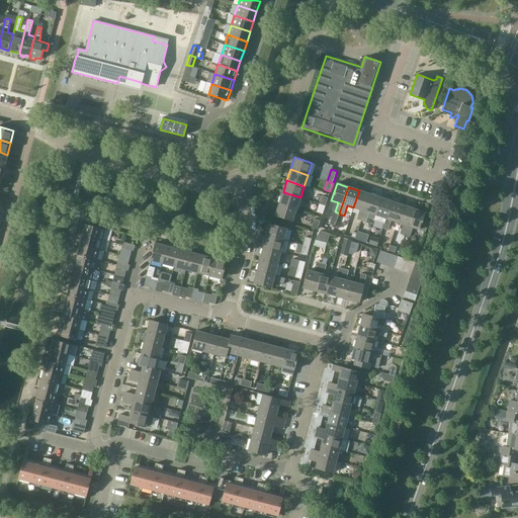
[(356,220),(361,221),(370,194),(359,190),(353,207),(359,209),(356,220)]
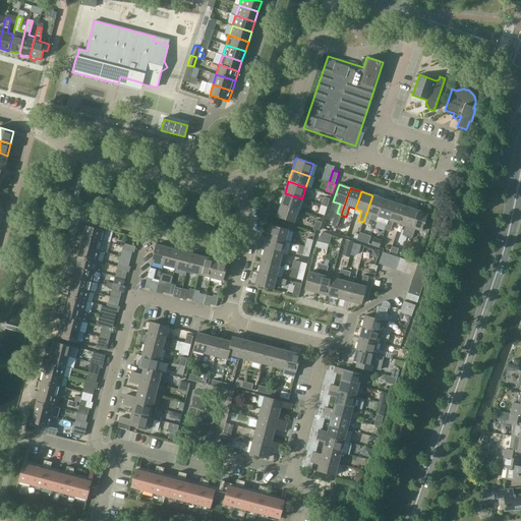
[(285,193),(281,205),(298,211),(302,198),(285,193)]
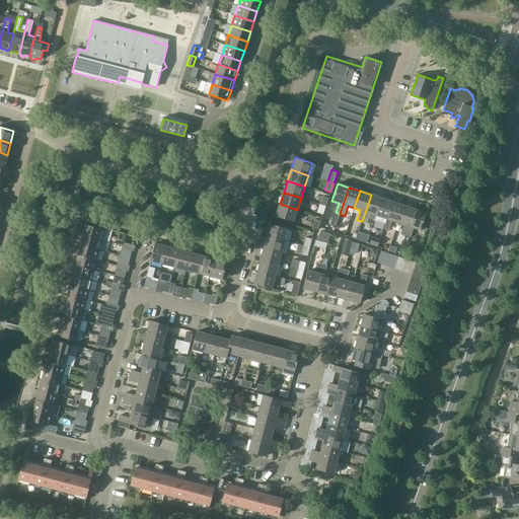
[(370,213),(376,215),(382,198),(371,195),(362,221),(367,223),(370,213)]
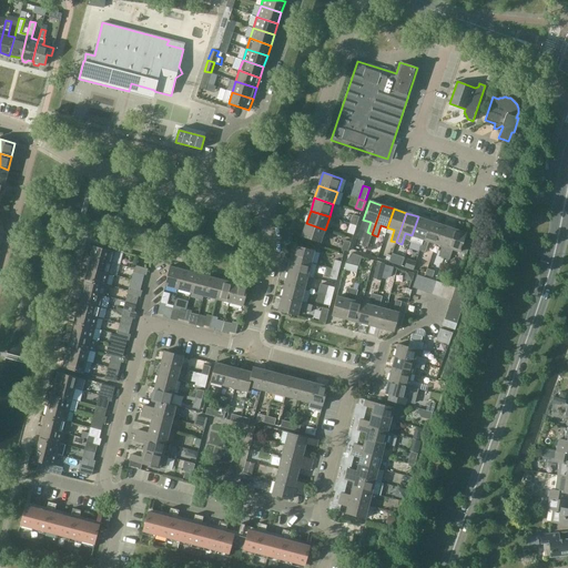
[(353,215),(350,224),(356,226),(359,217),(353,215)]
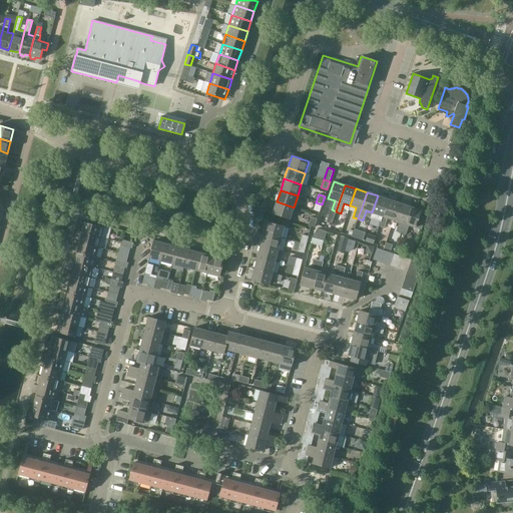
[(375,224),(380,226),(388,199),(378,195),(372,212),(378,214),(375,224)]
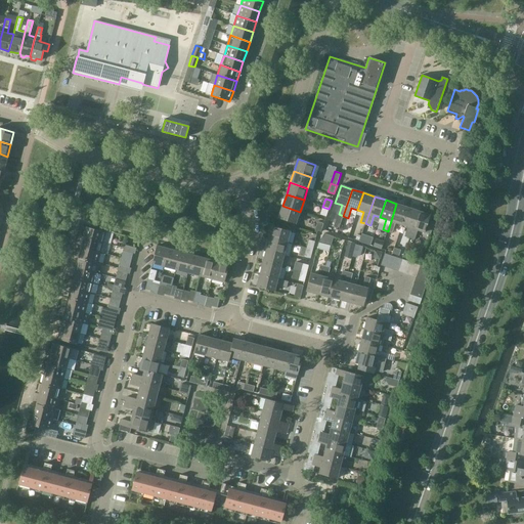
[(396,223),(402,225),(407,208),(396,204),(388,231),(392,232),(396,223)]
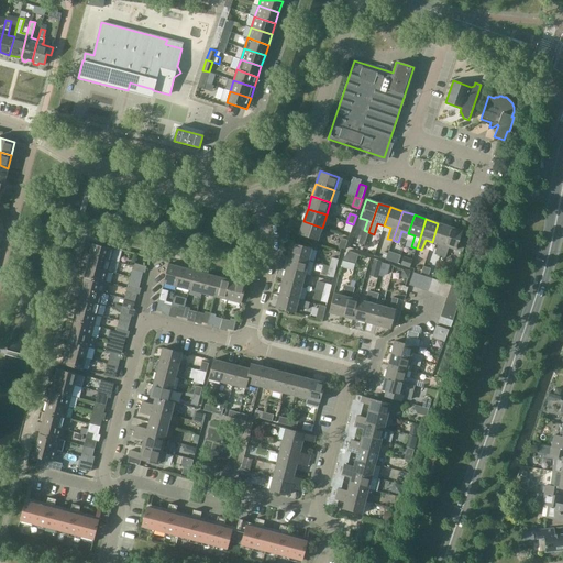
[(322,228),(304,221),(299,234),(318,240),(322,228)]
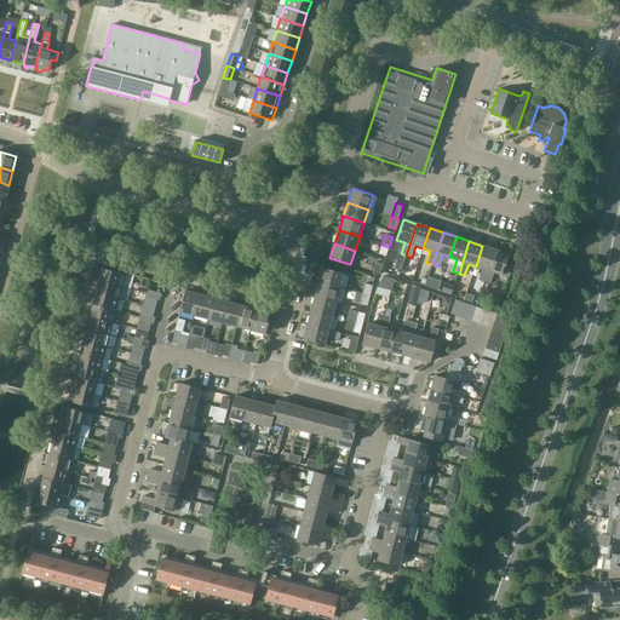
[(389,247),(382,245),(379,254),(385,257),(389,247)]
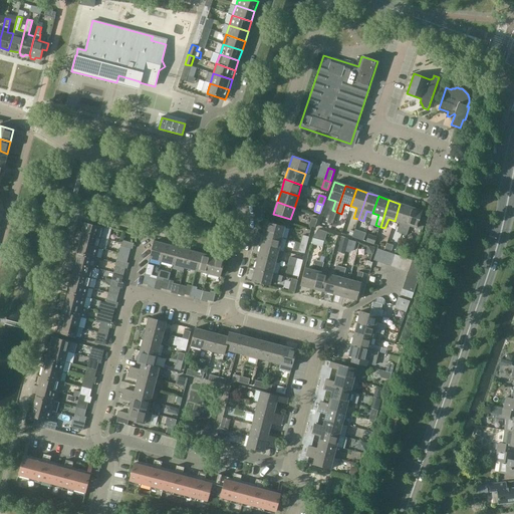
[(397,232),(402,234),(411,207),(400,204),(395,221),(401,223),(397,232)]
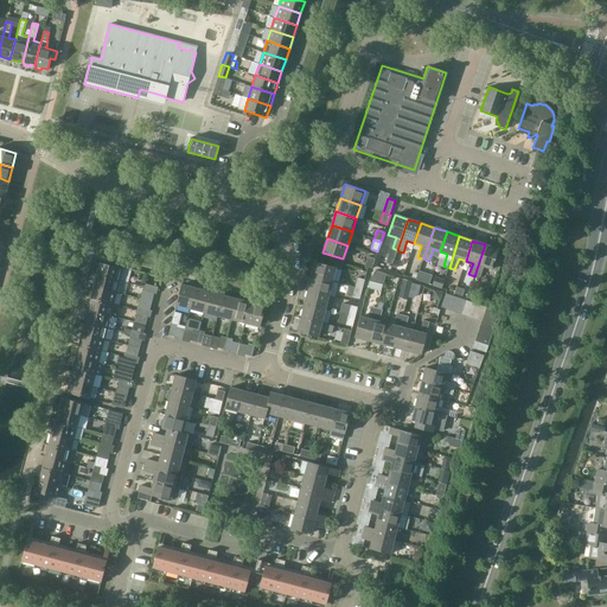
[(485,244),(474,276),(480,278),(484,267),(498,272),(503,259),(496,256),(498,249),(485,244)]
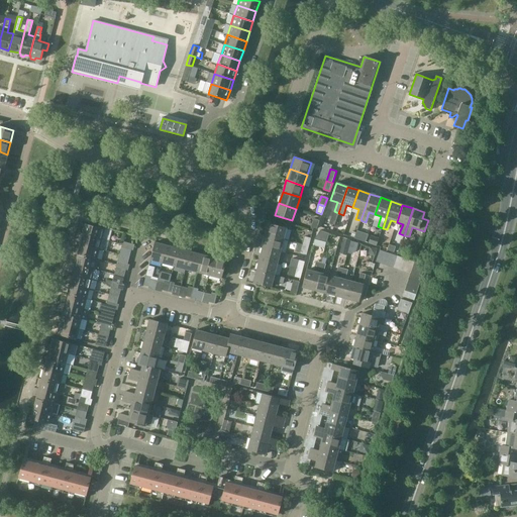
[(311,227),(316,229),(319,220),(313,218),(311,227)]
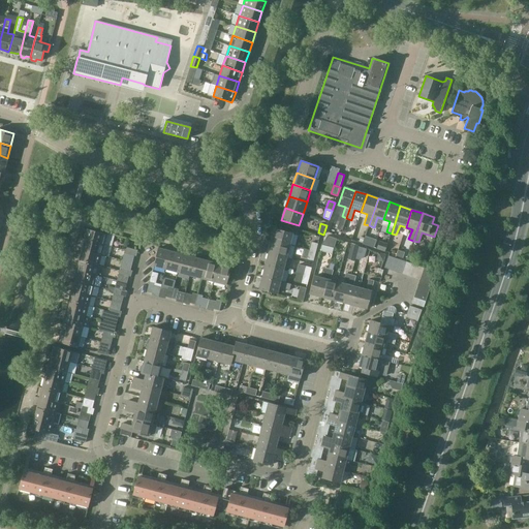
[(275,228),(272,241),(289,245),(292,234),(275,228)]
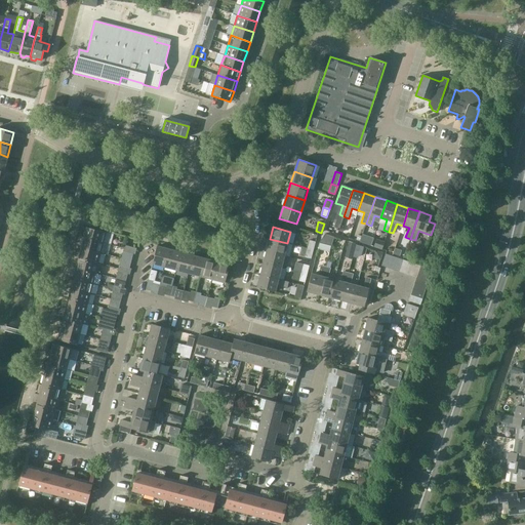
[(87,228),(84,237),(104,243),(107,232),(87,228)]
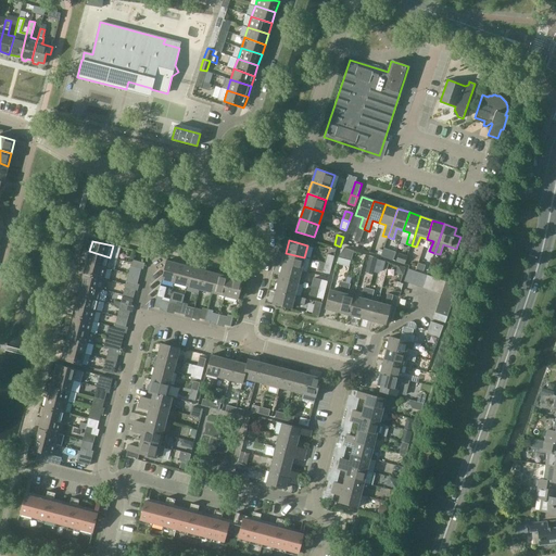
[(338,257),(351,261),(354,251),(344,248),(338,257)]
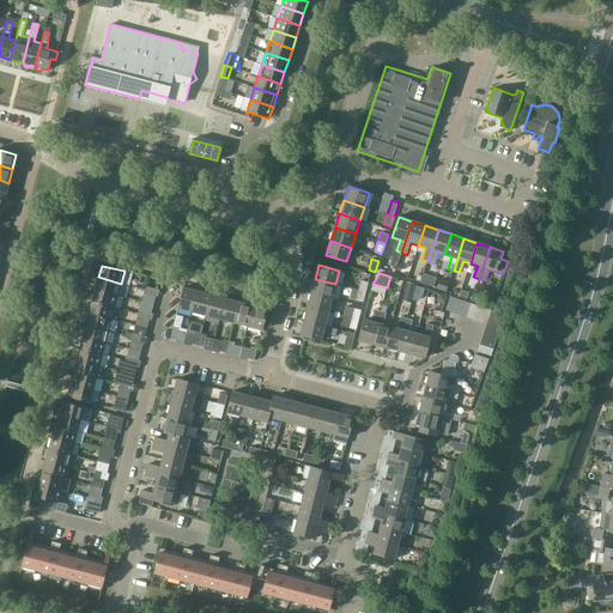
[(424,274),(420,283),(434,287),(436,278),(424,274)]
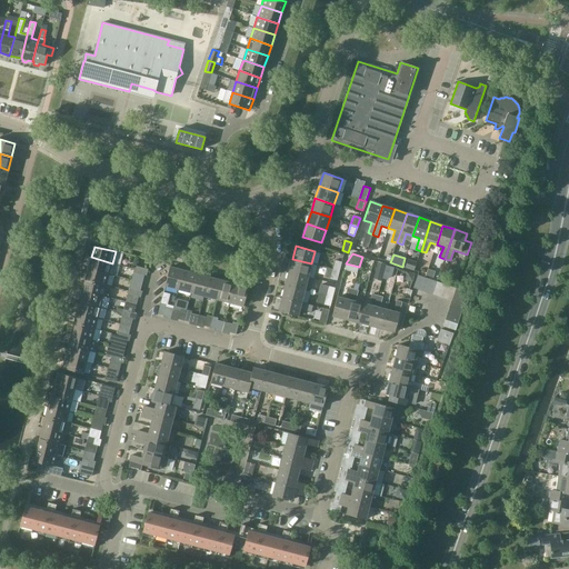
[(89,266),(89,269),(110,275),(112,263),(91,257),(91,259),(89,260),(88,262),(89,266)]
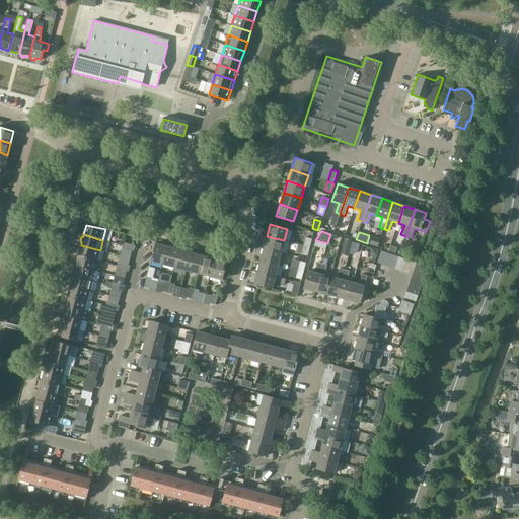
[(267,236),(264,248),(281,252),(285,253),(289,242),(284,240),(267,236)]
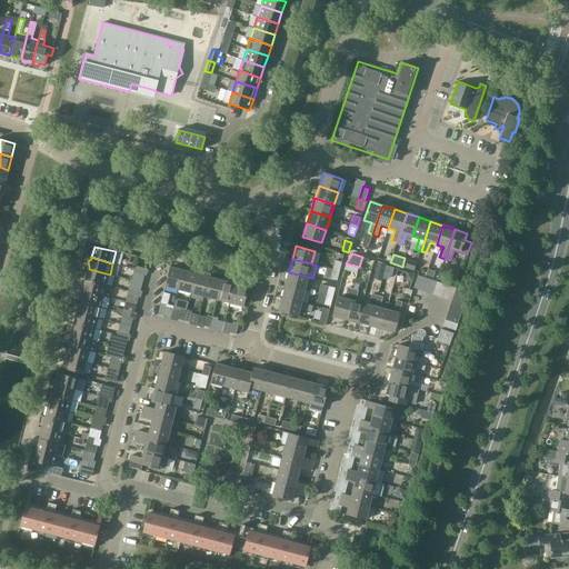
[(335,260),(332,270),(339,271),(341,262),(335,260)]
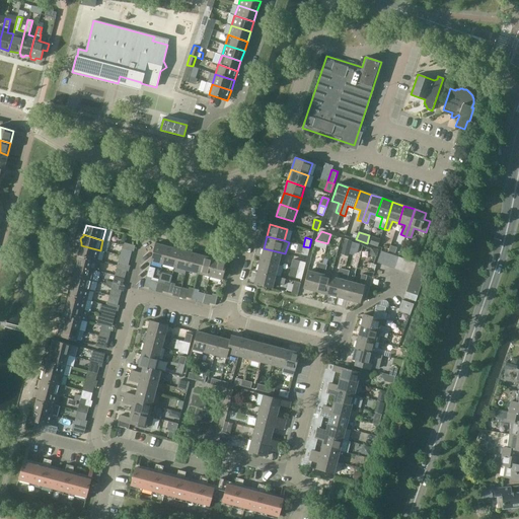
[(372,237),(370,244),(377,247),(380,239),(372,237)]
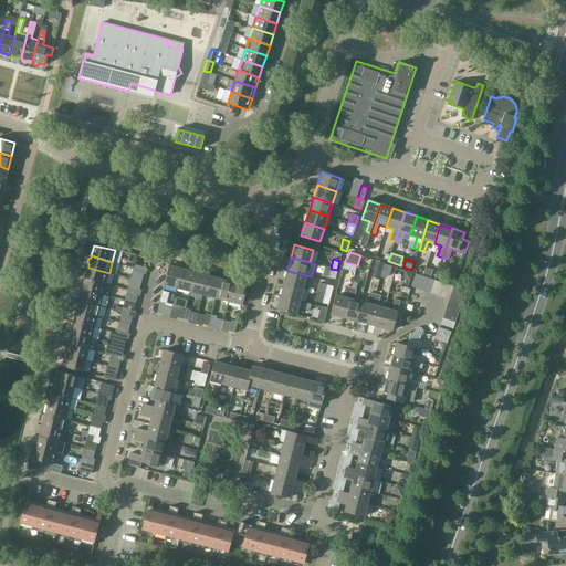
[(374,270),(381,272),(384,263),(376,261),(374,270)]
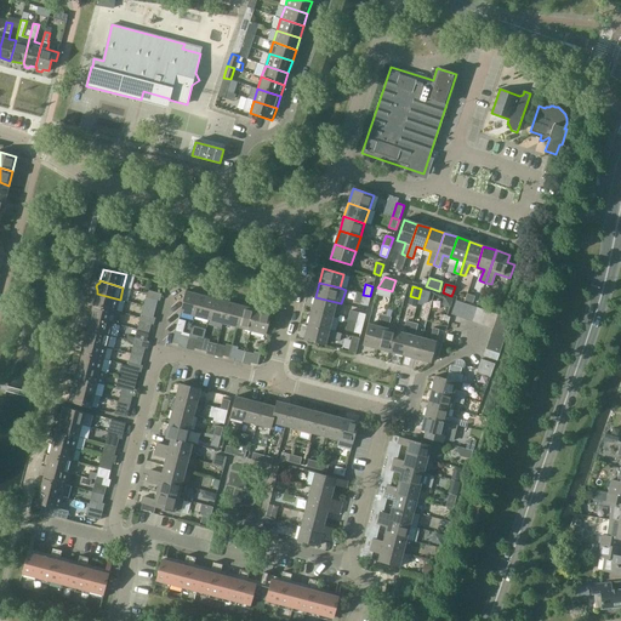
[(431,292),(421,290),(417,305),(421,306),(428,301),(431,292)]
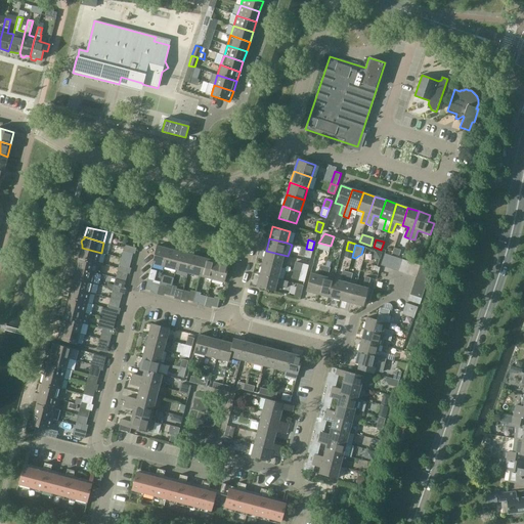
[(151,263),(164,266),(169,249),(157,246),(151,263)]
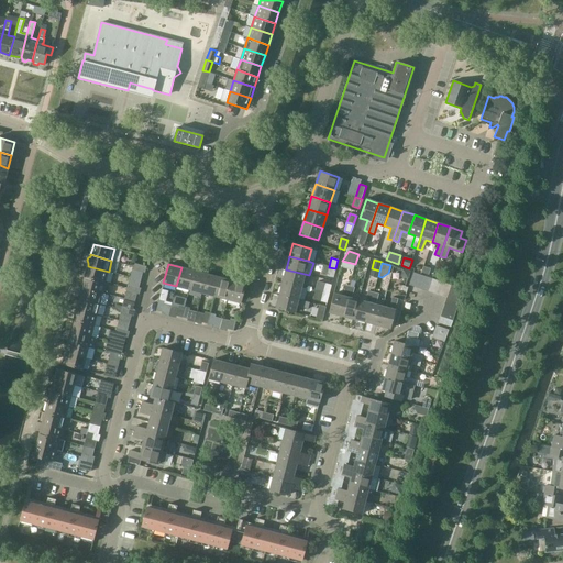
[(88,266),(85,277),(106,283),(109,272),(88,266)]
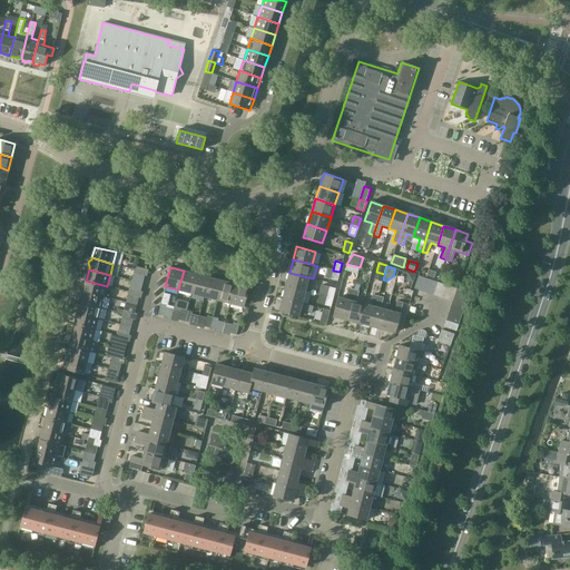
[(178,290),(192,293),(196,274),(184,271),(178,290)]
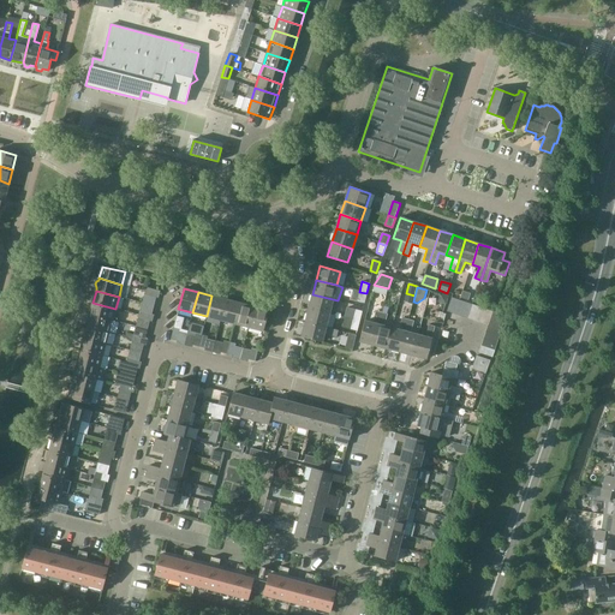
[(312,294),(309,308),(329,314),(333,299),(312,294)]
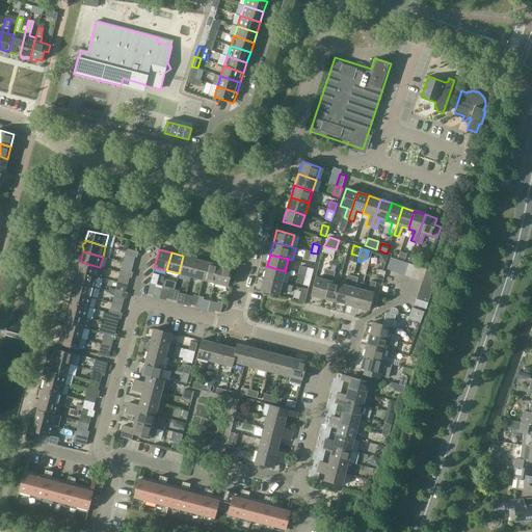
[(179,273),(191,276),(195,259),(183,256),(179,273)]
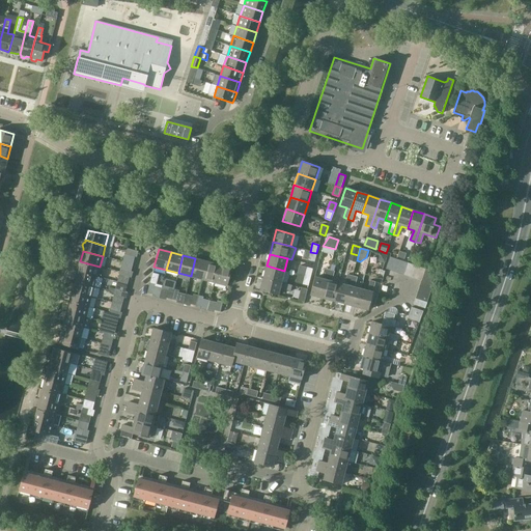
[(386,269),(391,271),(395,259),(390,257),(386,269)]
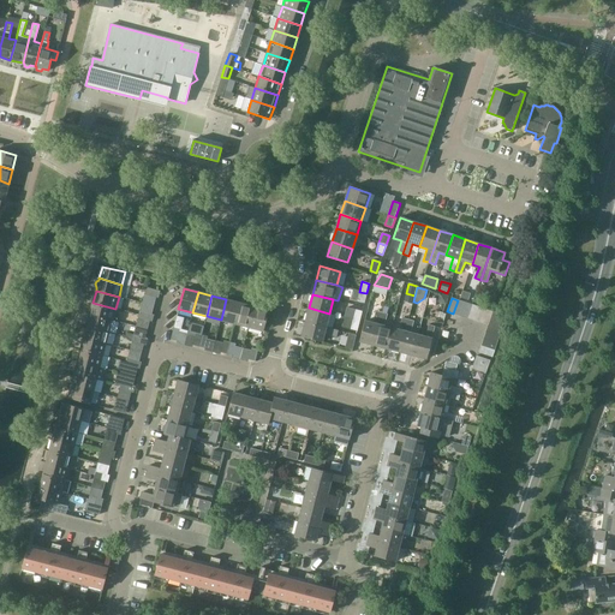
[(221,320),(234,324),(240,303),(226,299),(221,320)]
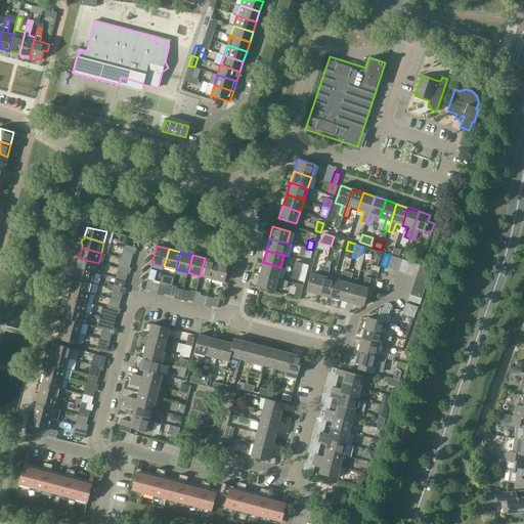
[(386,267),(392,269),(396,257),(390,256),(386,267)]
